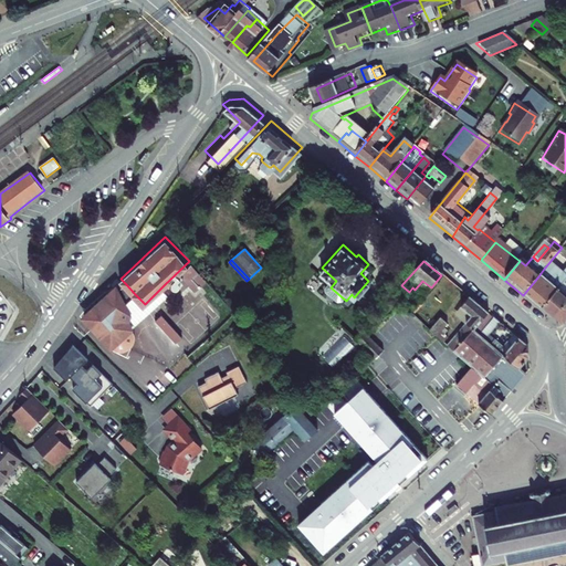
[(544,269),(538,276),(556,291),(563,284),(557,279),(544,269)]
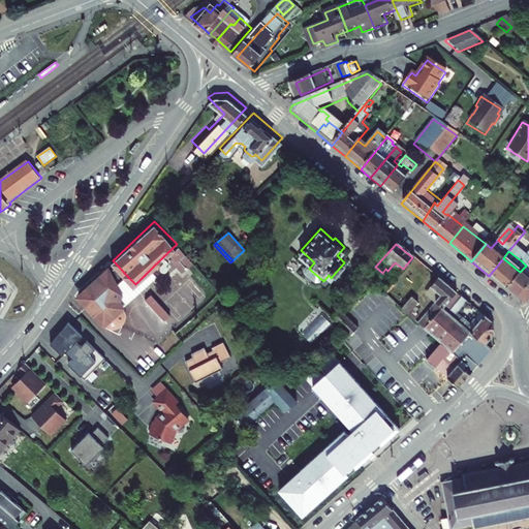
[(520,272),(503,258),(489,276),(505,289),(520,272)]
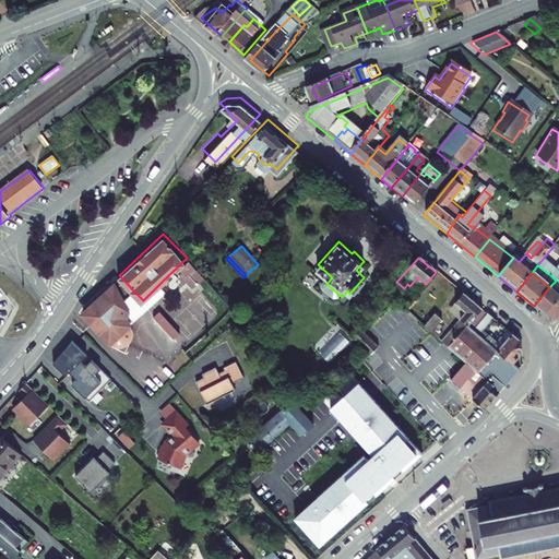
[(123,280),(119,275),(114,282),(116,285),(117,285),(123,280)]
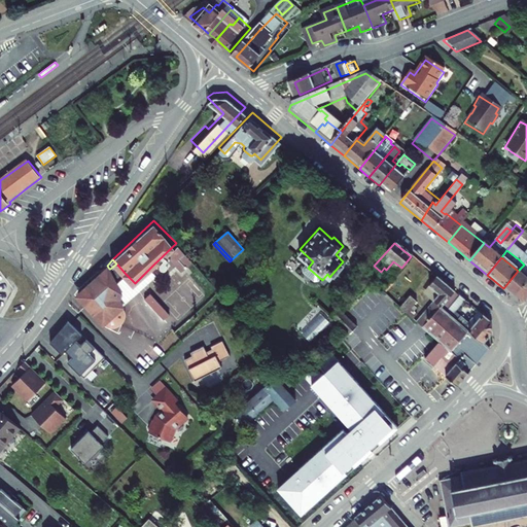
[(503,288),(516,299),(526,278),(526,262),(525,261),(524,265),(518,271),(503,288)]
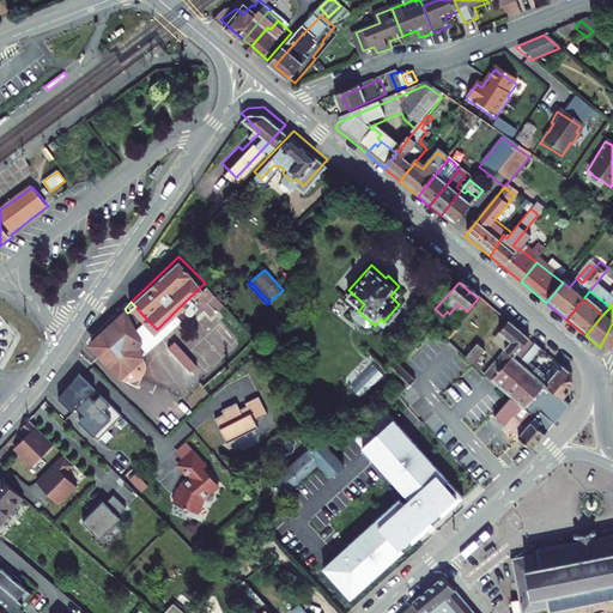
[(93,341),(123,372),(126,375),(128,376),(132,377),(135,378),(141,376),(145,374),(147,370),(150,364),(149,359),(149,357),(146,353),(145,352),(139,344),(141,341),(141,340),(141,339),(143,338),(141,335),(138,327),(146,319),(135,307),(128,313),(127,313),(126,311),(125,311),(123,313),(93,341)]
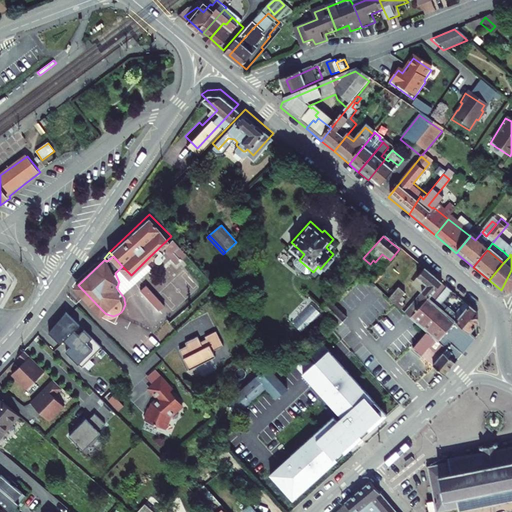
[(116,287),(121,294),(135,279),(153,262),(149,257),(131,275),(122,266),(115,273),(118,280),(119,282),(118,283),(118,284),(118,285),(116,287)]
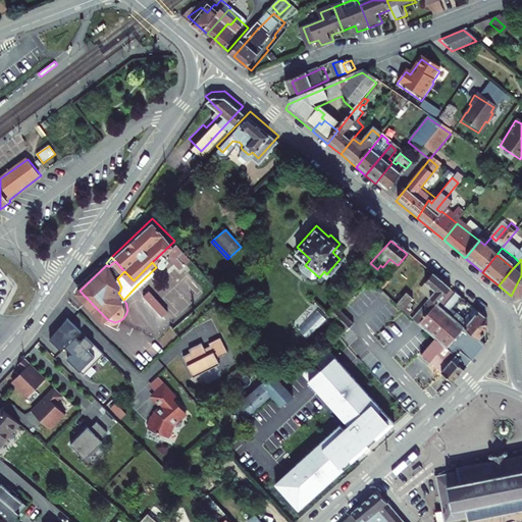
[(440,299),(449,290),(431,274),(422,284),(440,299)]
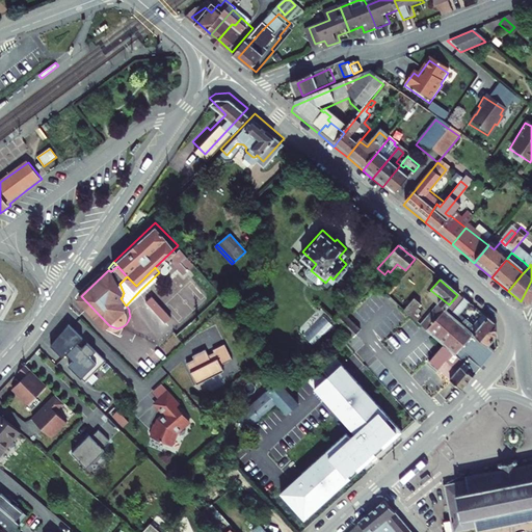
[(531,307),(531,303),(531,281),(521,301),(525,304),(531,307)]
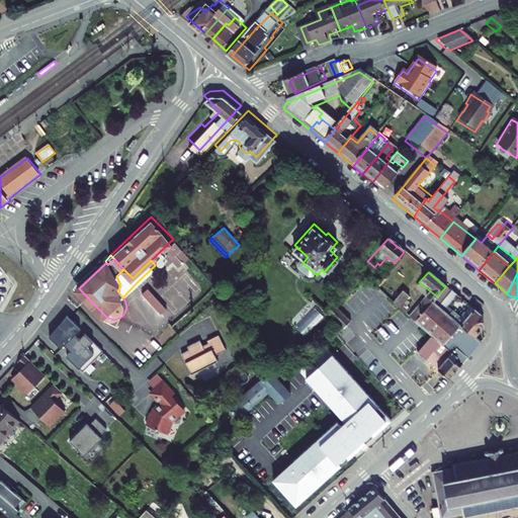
[(432,303),(437,296),(419,282),(414,287),(427,298),(432,303)]
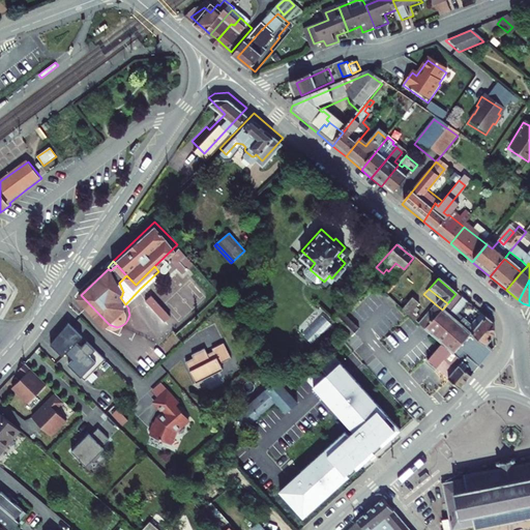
[(154,292),(148,297),(169,318),(174,313),(154,292)]
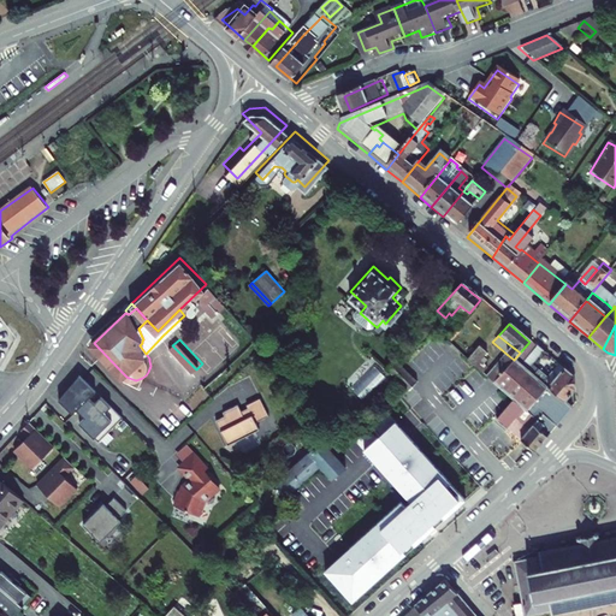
[(510,402),(509,402),(520,410),(523,413),(526,415),(535,424),(543,415),(556,426),(572,410),(562,402),(532,375),(526,369),(519,365),(535,347),(529,342),(520,353),(514,360),(491,386),(510,402)]
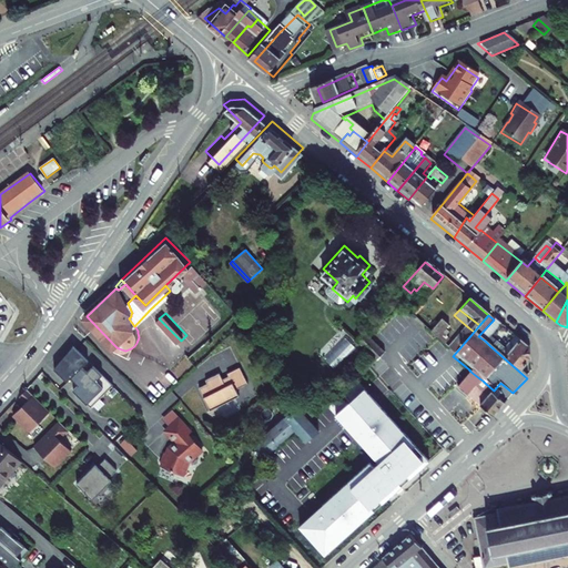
[(430,332),(443,341),(453,327),(442,318),(430,332)]
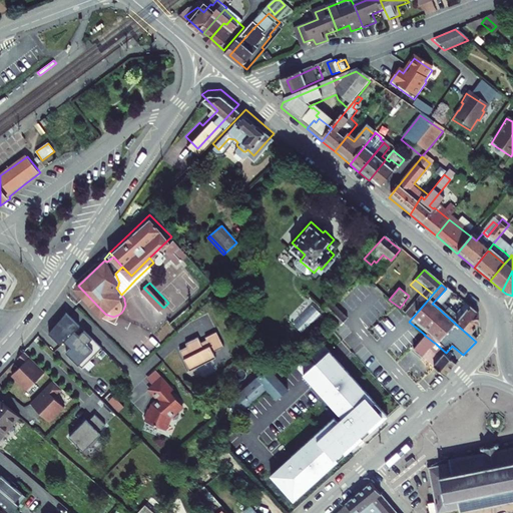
[(432,304),(438,308),(451,293),(446,289),(432,304)]
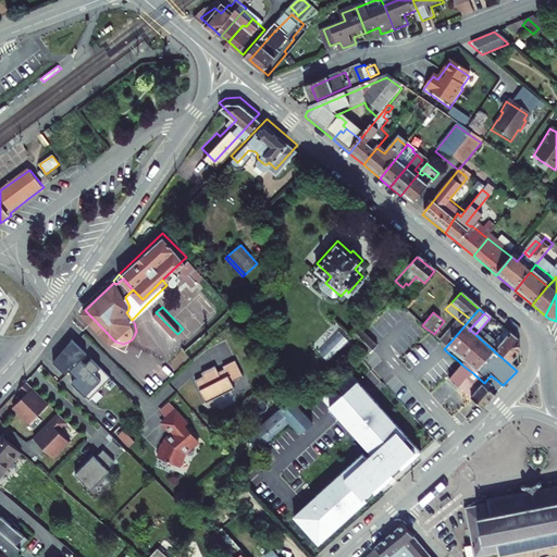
[(438,345),(444,349),(465,325),(459,321),(438,345)]
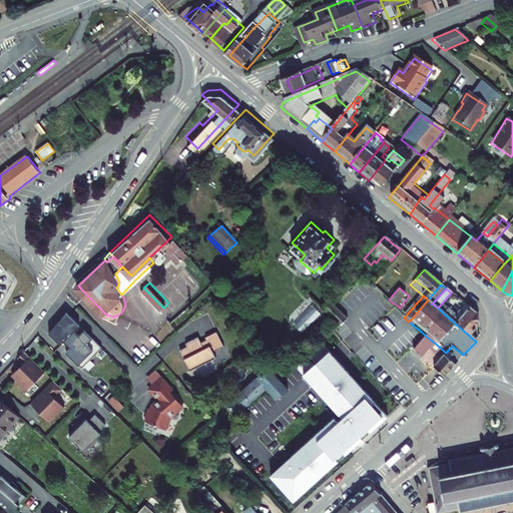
[(336,305),(329,299),(323,306),(341,324),(348,318),(336,305)]
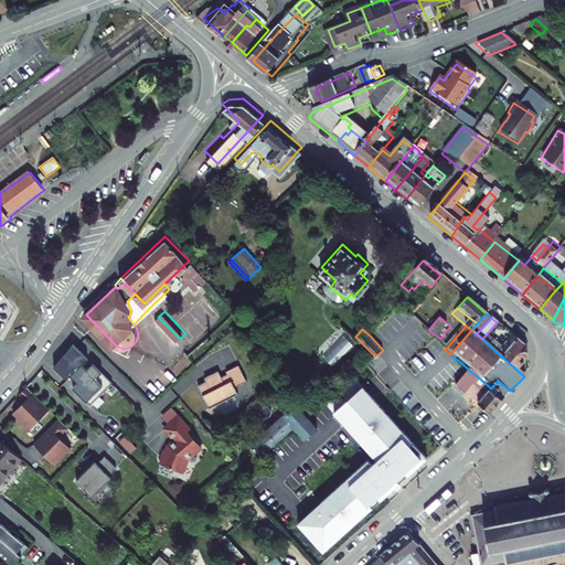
[(492,340),(488,344),(515,369),(525,360),(522,344),(516,339),(510,347),(504,342),(500,347),(492,340)]
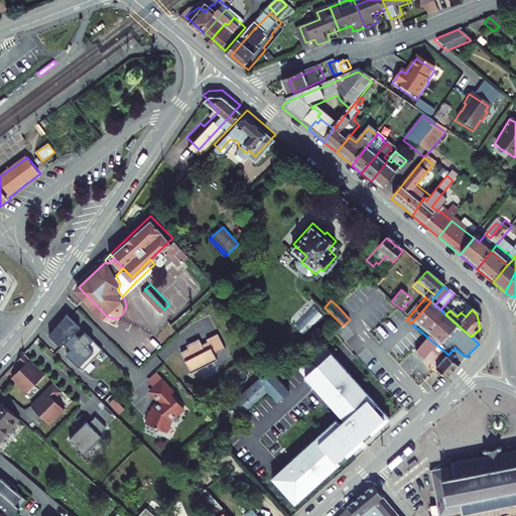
[(68,314),(49,335),(61,347),(65,344),(71,350),(67,354),(83,371),(103,351),(85,333),(80,338),(76,334),(81,328),(68,314)]
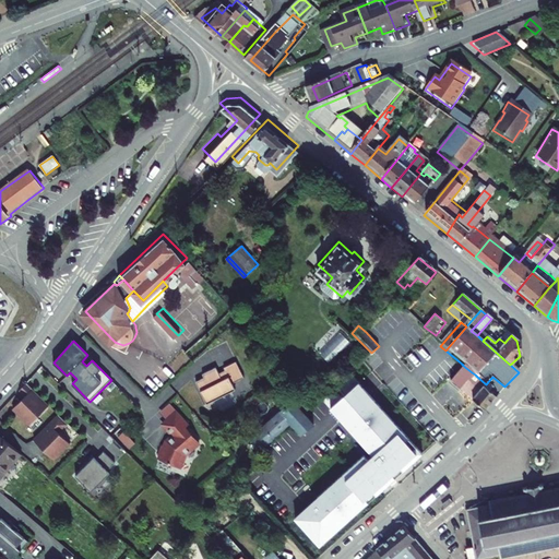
[(335,342),(321,356),(328,363),(342,348),(335,342)]
